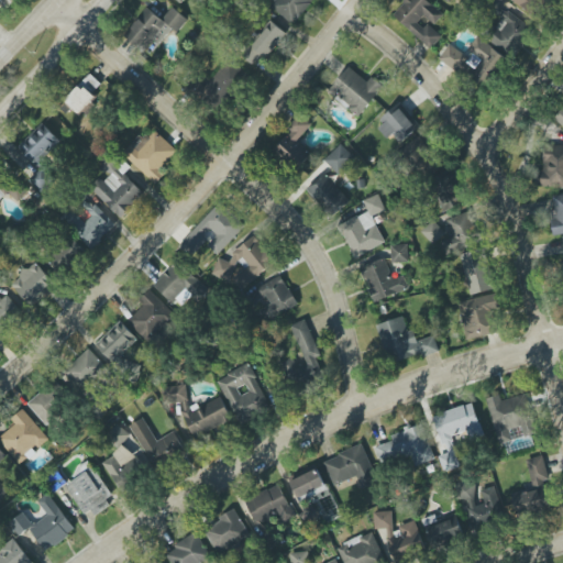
[(406,0),(393,14),(430,50),(441,39),(420,20),(424,15),(434,25),(443,15),(426,0),(406,0)]
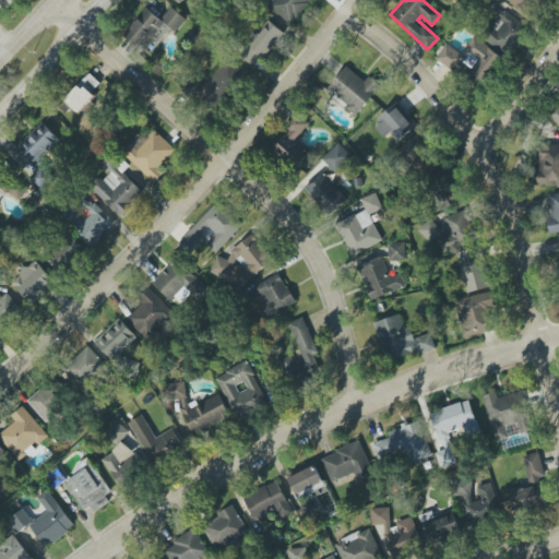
[(161,20),(146,8),(123,35),(140,49),(151,36),(158,43),(170,28),(176,33),(187,20),(171,7),(161,20)]
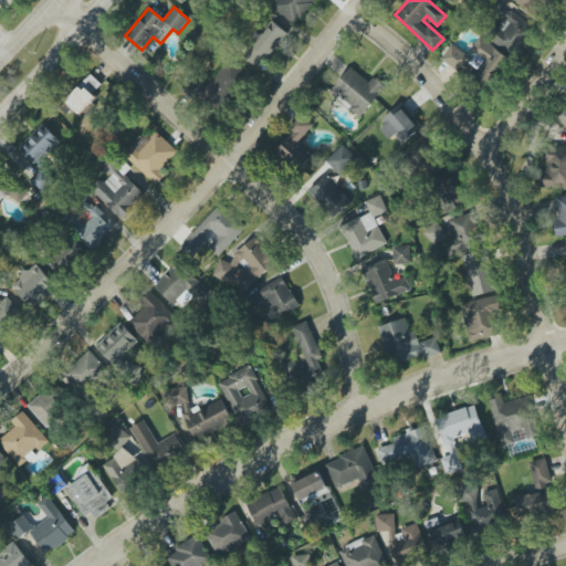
[(535,28),(509,10),(490,40),(515,58),(535,28)]
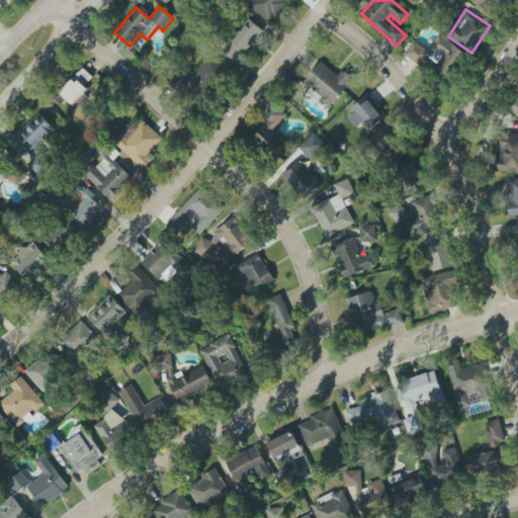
[(263,28),(249,19),(226,55),(240,64),(263,28)]
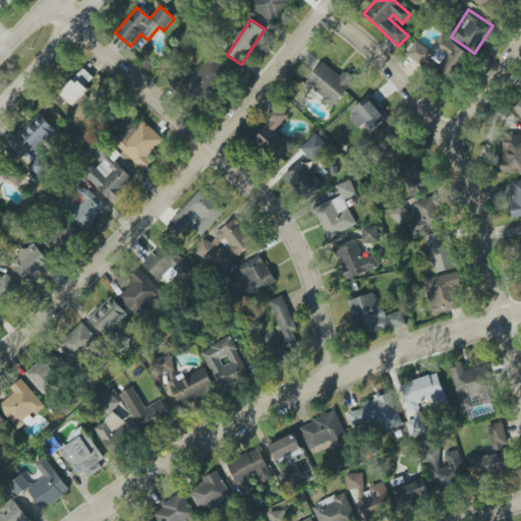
[(449,81),(469,54),(443,34),(432,47),(446,56),(435,71),(449,81)]
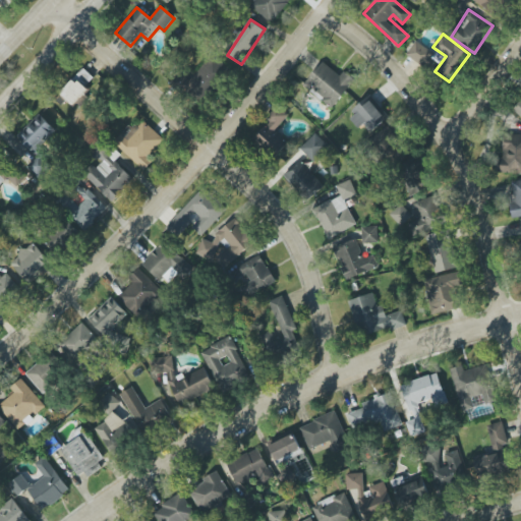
[(406,55),(424,67),(433,53),(416,41),(406,55)]
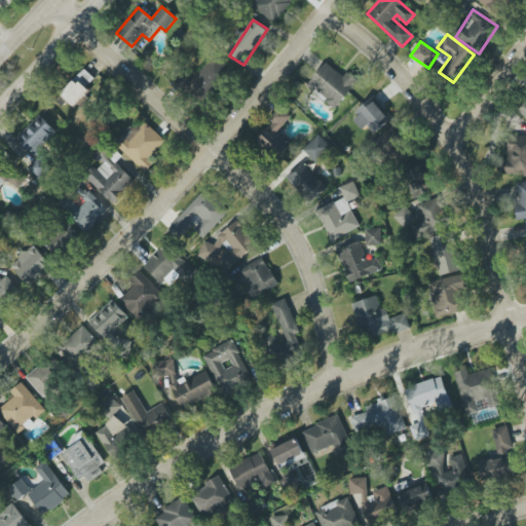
[(199,105),(233,74),(216,57),(183,87),(199,105)]
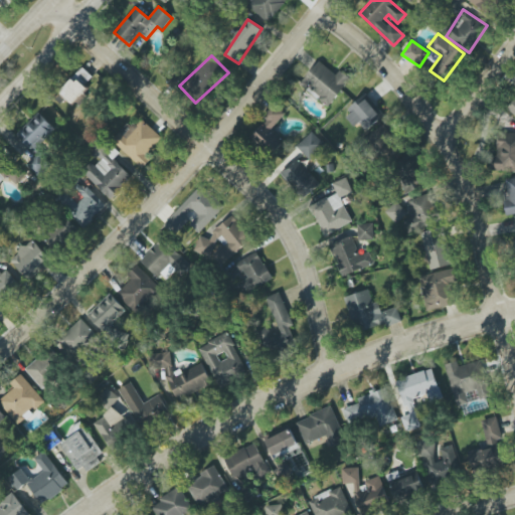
[(352,80),(341,69),(336,75),(321,61),(300,83),(327,108),(352,80)]
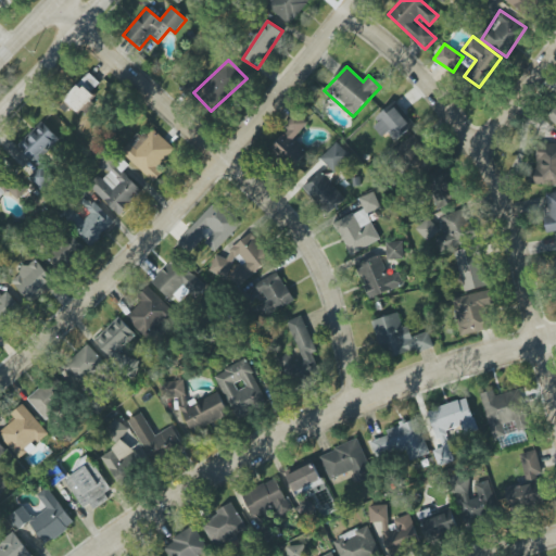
[(78,113),(95,95),(92,92),(100,83),(89,72),(64,100),(78,113)]
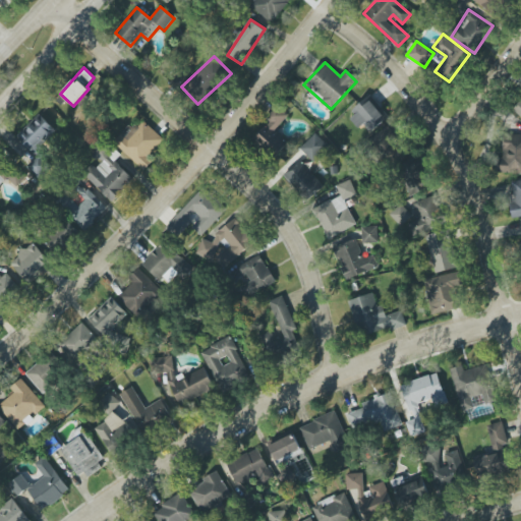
[(364,124),(368,131),(387,121),(372,97),(348,110),(358,127),(364,124)]
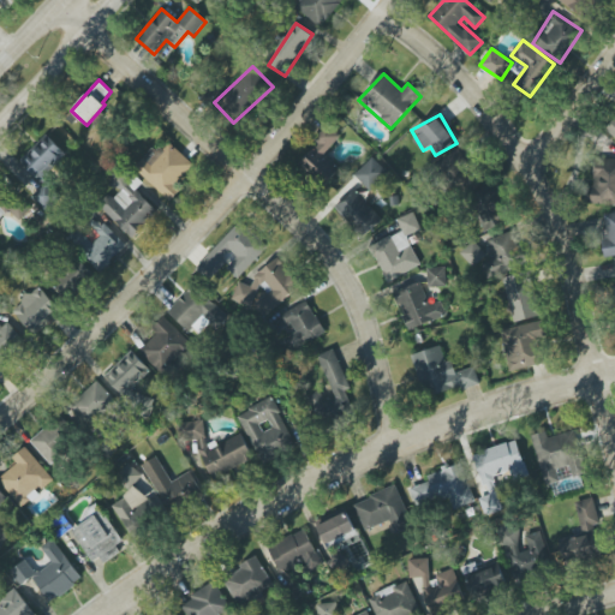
[(340,137),(327,125),(312,141),(317,144),(300,163),(326,186),(341,168),(324,154),(340,137)]
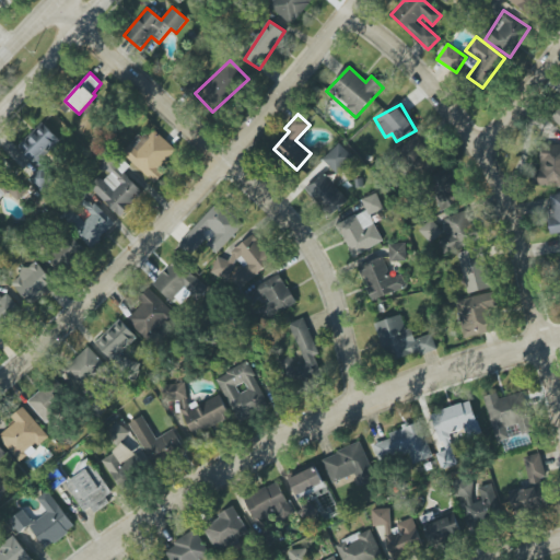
[(39,170),(31,178),(43,193),(57,179),(39,160),(60,141),(44,124),(18,147),(39,170)]
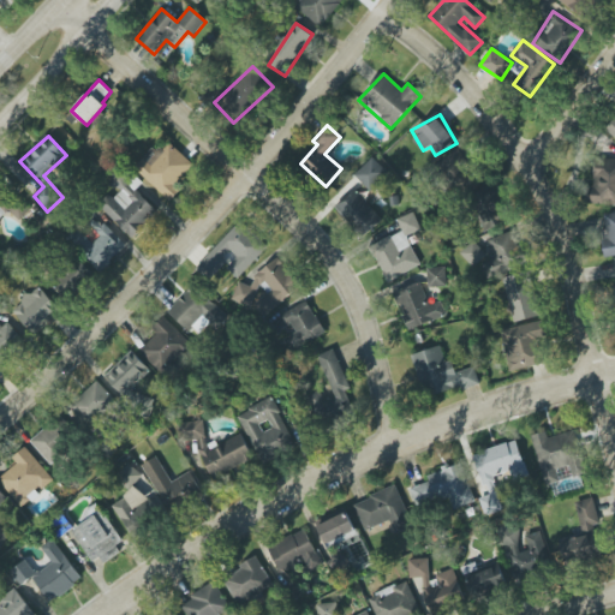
[(193,165),(168,142),(159,153),(154,148),(135,168),(171,201),(181,189),(177,184),(193,165)]
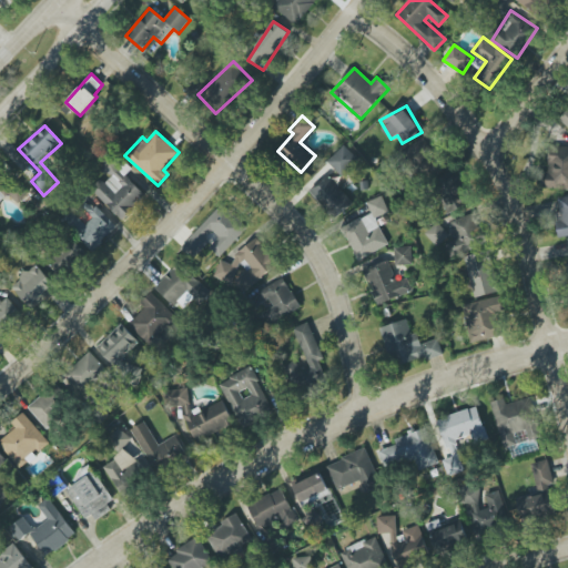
[(444,170),(426,138),(405,150),(423,182),(444,170)]
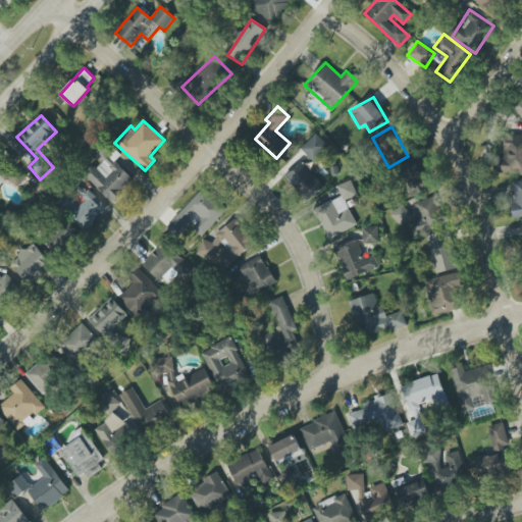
[(329,147),(317,134),(301,148),(314,162),(329,147)]
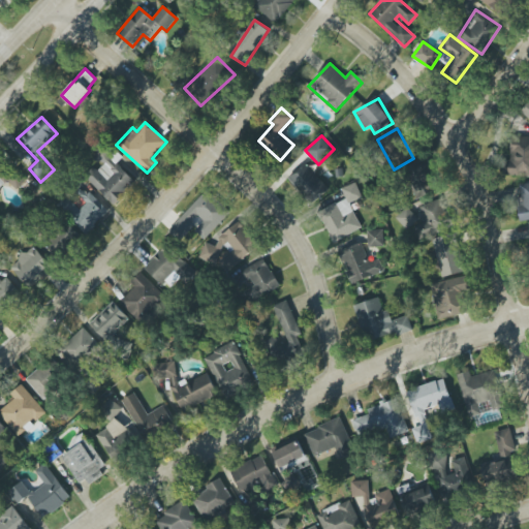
[(528,136),(509,136),(509,176),(528,176),(528,136)]
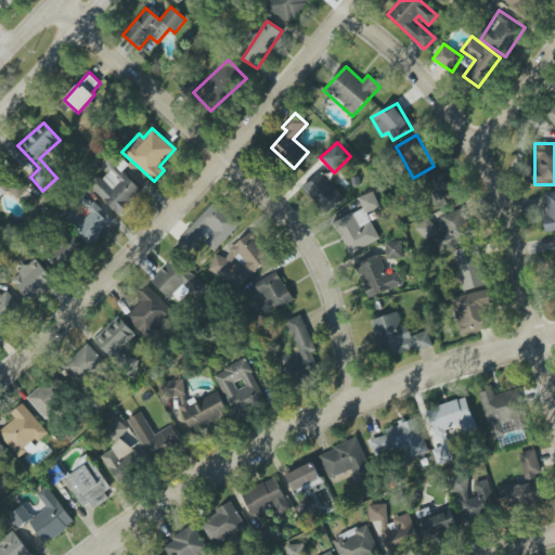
[(120,215),(143,191),(115,165),(92,189),(120,215)]
